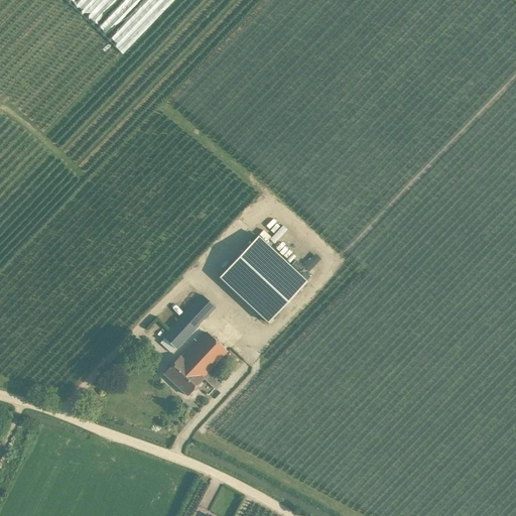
[(48,0),(41,0),(20,23),(26,28),(23,31),(27,35),(32,29),(35,32),(57,9),(48,0)]
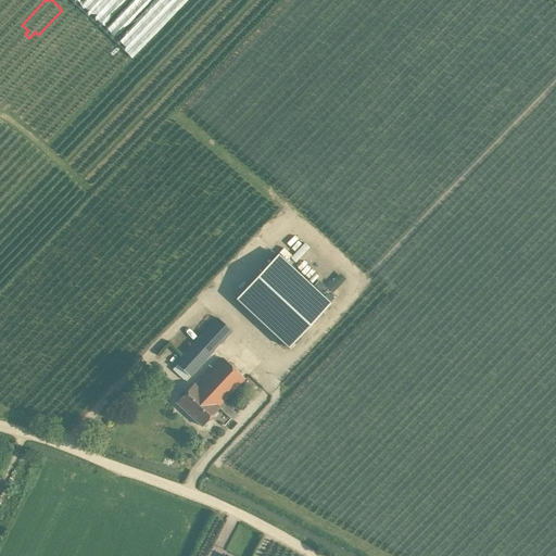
[(66,12),(33,50),(50,64),(45,70),(59,83),(96,39),(83,27),(84,27),(66,12)]
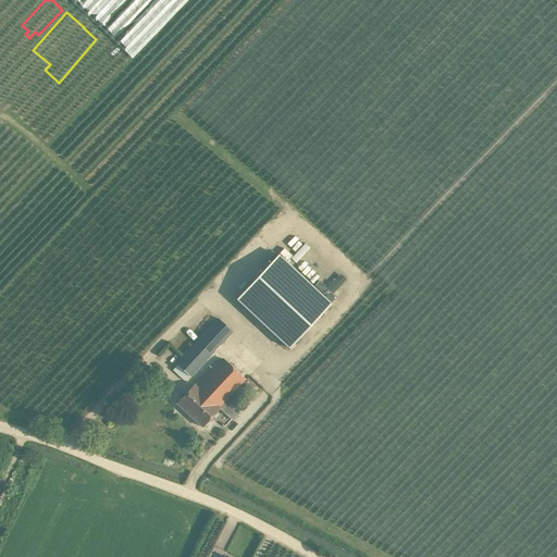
[(310,254),(307,257),(323,273),(330,267),(321,258),(318,261),(310,254)]
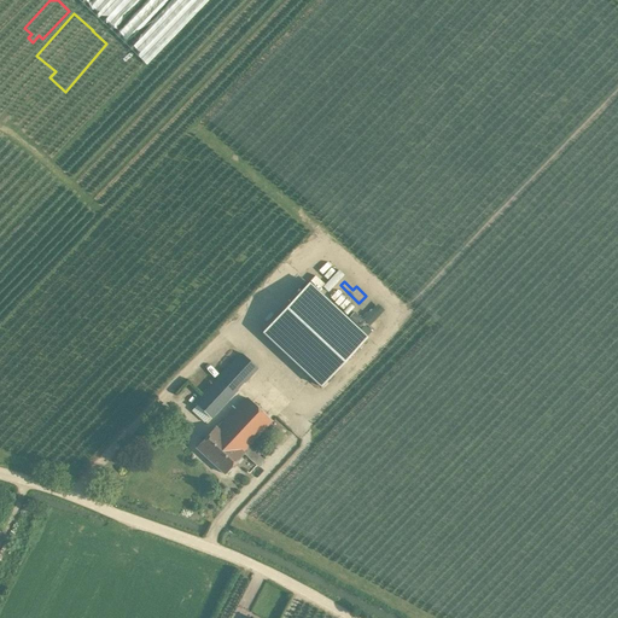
[(321,388),(334,373),(368,338),(309,283),(262,332),(321,388)]
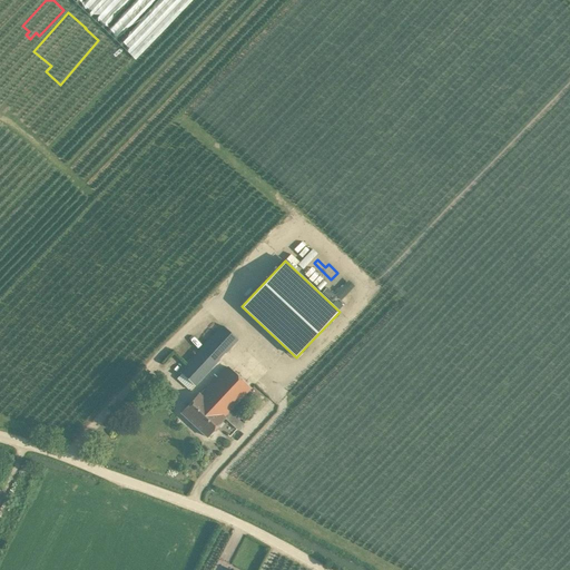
[(345,278),(331,297),(338,304),(353,284),(345,278)]
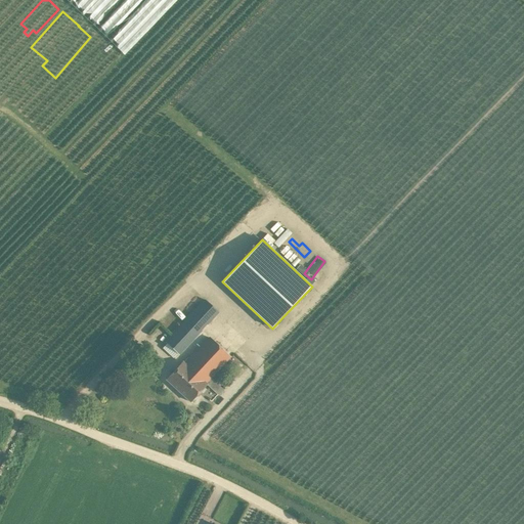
[(166,342),(179,354),(218,312),(206,300),(166,342)]
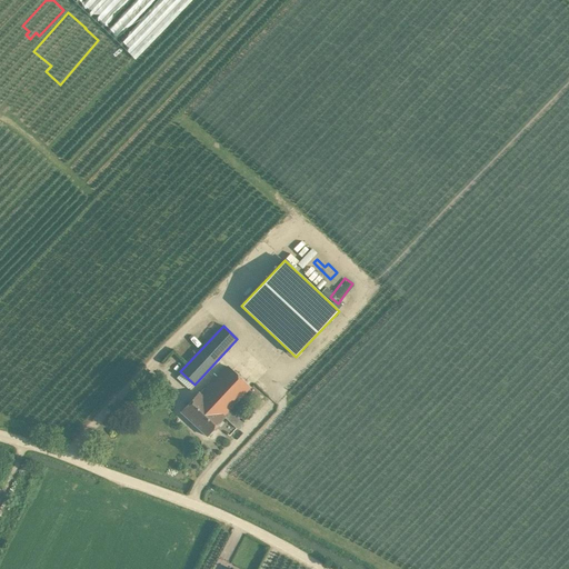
[(228,367),(201,396),(225,417),(237,428),(241,422),(229,410),(250,388),(228,367)]
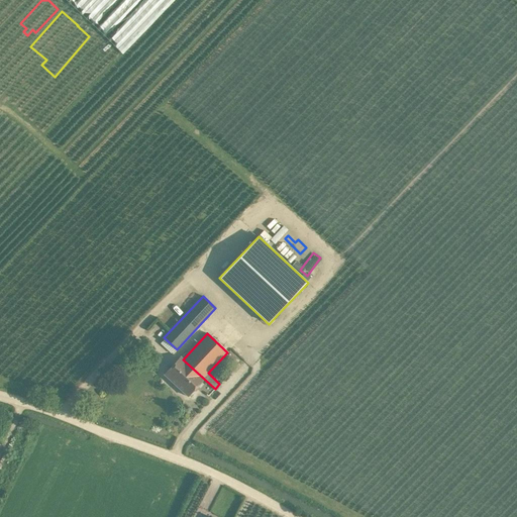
[(164,375),(188,397),(204,379),(183,359),(180,357),(164,375)]
